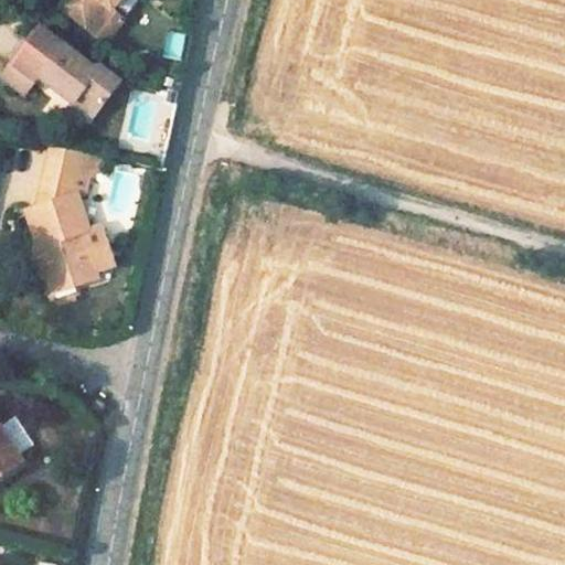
[(121,0),(72,0),(62,14),(87,34),(107,49),(118,35),(98,20),(106,8),(113,12),(121,0)]
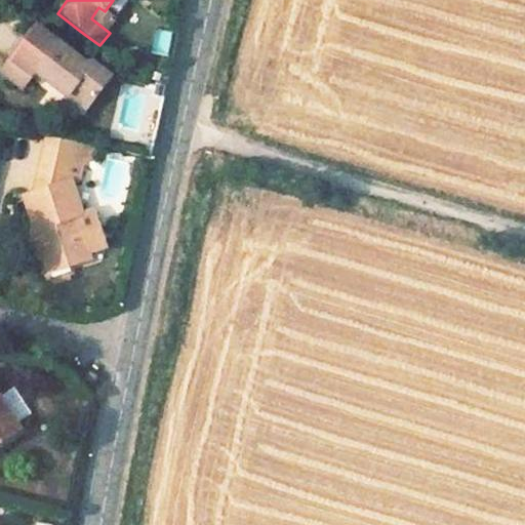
[(84,67),(40,35),(34,44),(26,38),(12,57),(15,61),(5,73),(30,90),(41,76),(73,98),(70,104),(86,116),(112,81),(96,70),(93,73),(84,67)]
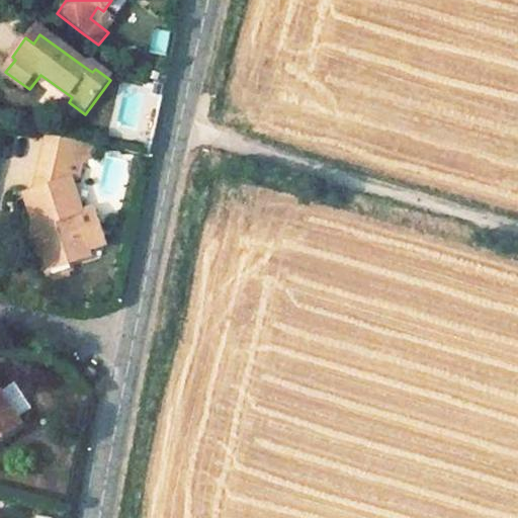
[(83,66),(92,72),(95,69),(86,63),(83,66)]
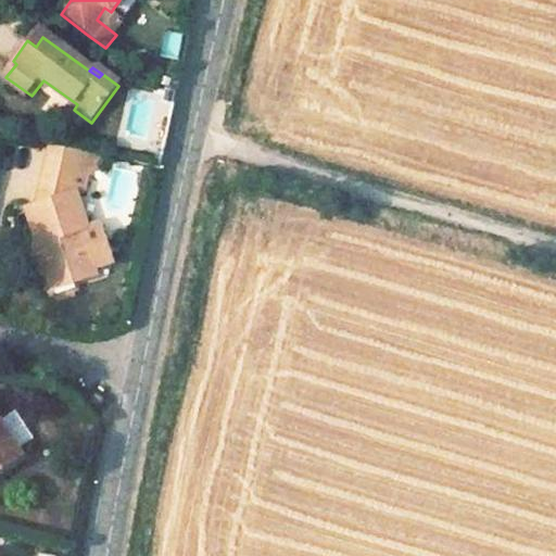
[(97,232),(77,197),(85,192),(88,176),(87,176),(86,176),(90,155),(53,148),(48,169),(41,202),(72,255),(68,257),(81,280),(95,273),(109,278),(124,268),(103,229),(97,232)]
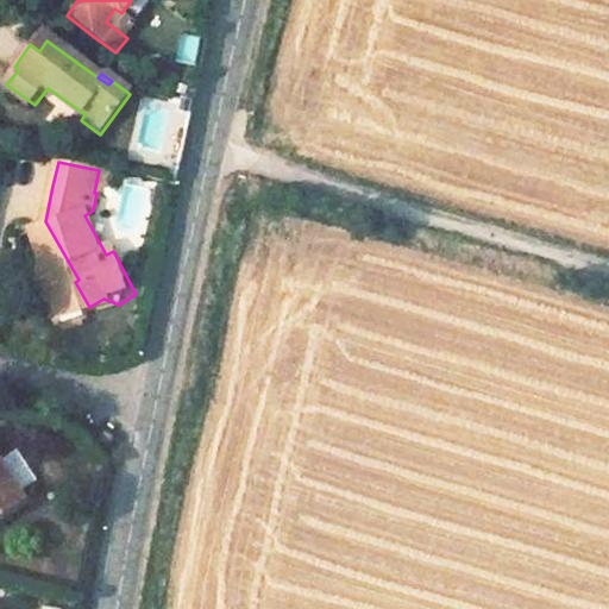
[(42,223),(75,282),(79,280),(45,221),(42,223)]
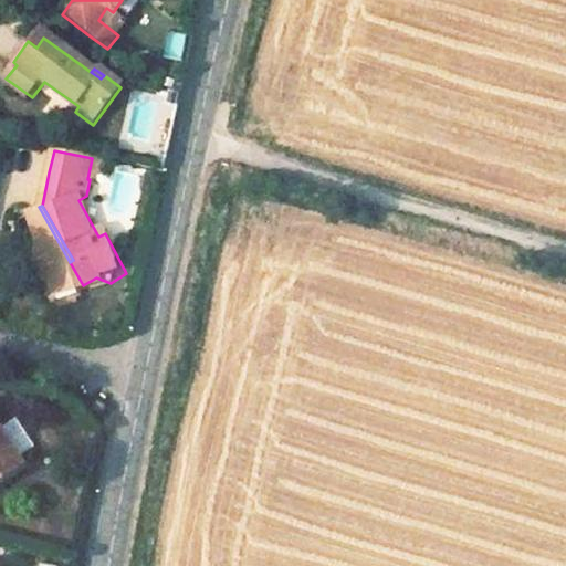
[(92,293),(111,283),(96,278),(83,285),(88,295),(92,293)]
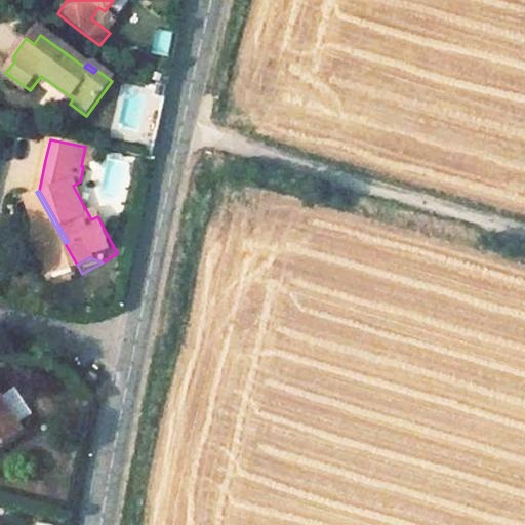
[(0,456),(30,436),(0,393),(0,456)]
